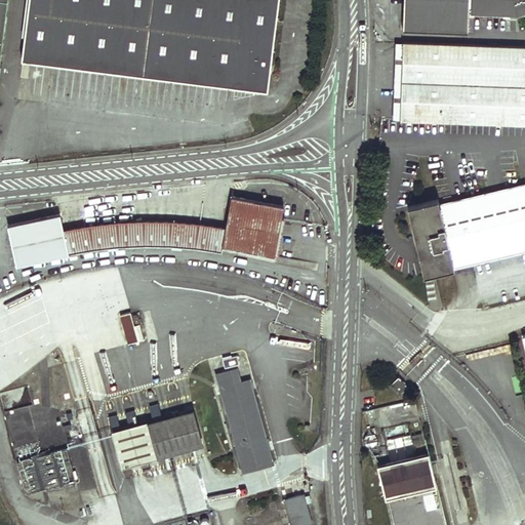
[(280,0),(32,0),(27,57),(273,82),(280,0)]
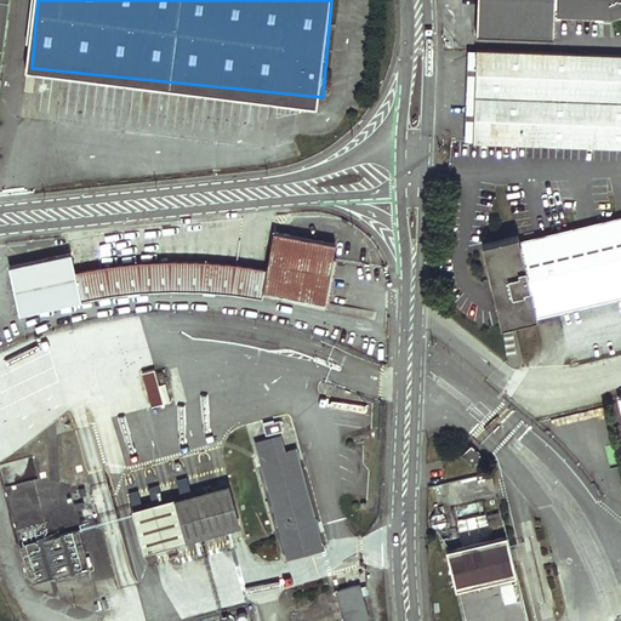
[(620,11),(619,0),(478,0),(477,32),(554,34),(556,15),(610,18),(620,13),(620,11)]
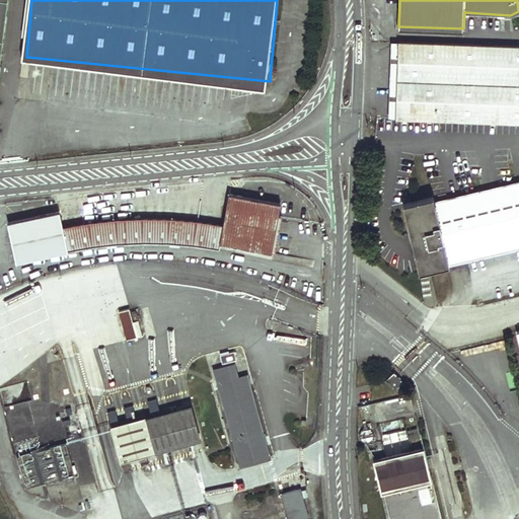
[(391,41),(388,116),(396,117),(399,42),(391,41)]
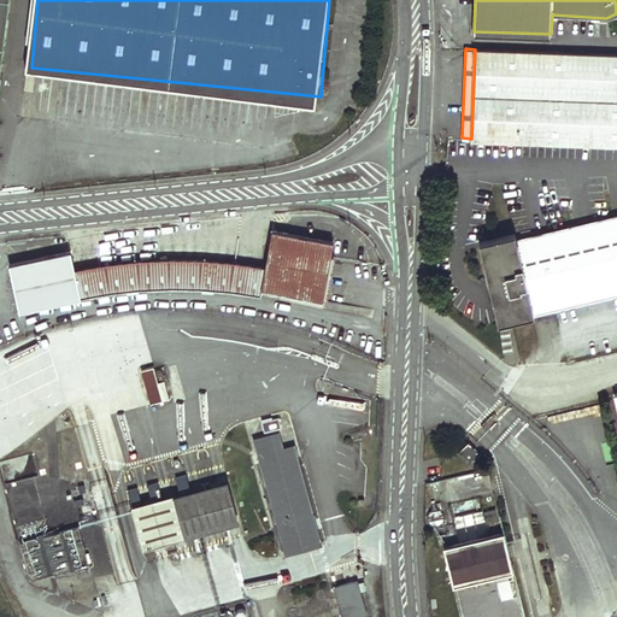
[(616,54),(475,50),(471,139),(616,145),(616,54)]
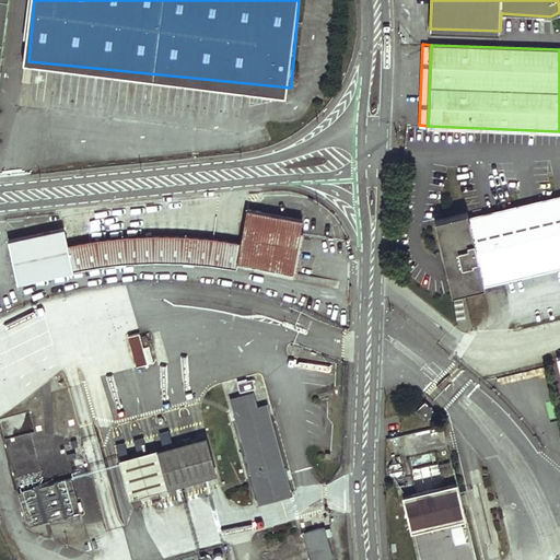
[(468,210),(435,217),(453,290),(559,264),(559,194),(470,218),(468,210)]
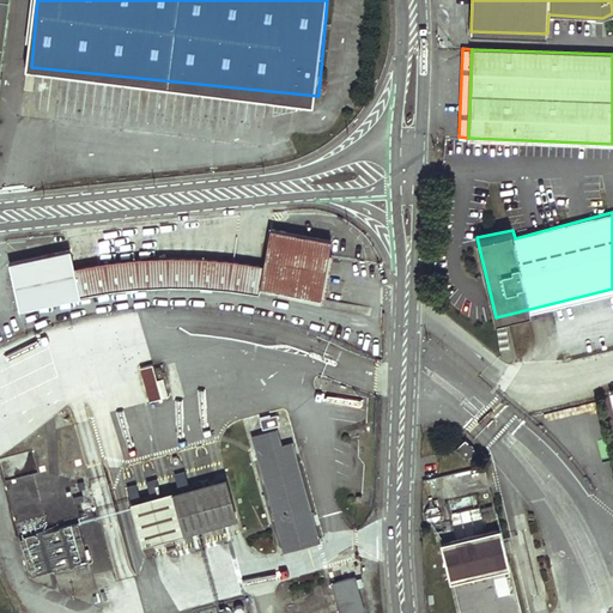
[(265,268),(244,266),(217,263),(201,262),(187,262),(171,261),(159,262),(145,262),(128,263),(121,265),(111,266),(96,268),(76,272),(71,249),(11,262),(20,307),(22,308),(77,296),(93,293),(115,290),(129,289),(144,287),(169,286),(189,285),(202,286),(243,291),(260,293),(261,290),(261,287),(321,298),(331,241),(272,229),(265,268)]
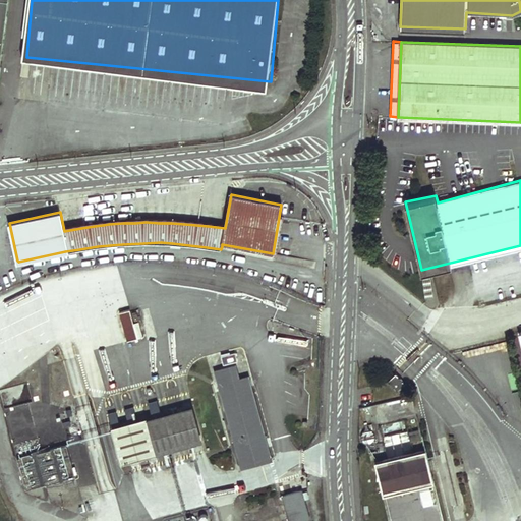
[(125,309),(116,311),(123,340),(137,336),(134,322),(129,323),(125,309)]
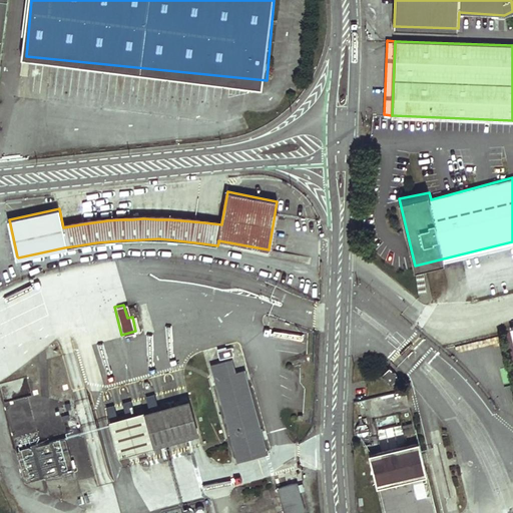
[(212,364),(238,458),(266,451),(244,371),(235,373),(231,360),(212,364)]
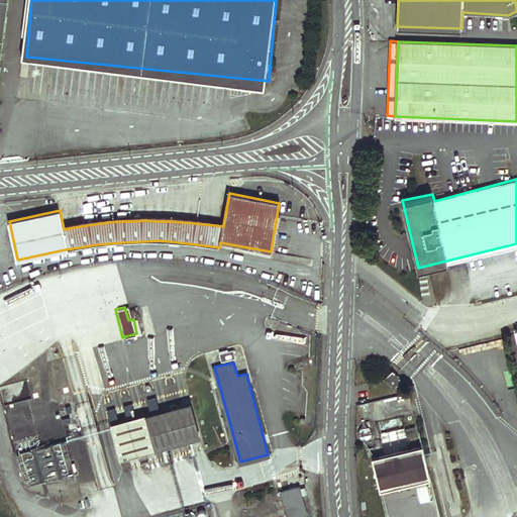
[(401,378),(392,368),(384,375),(393,385),(401,378)]
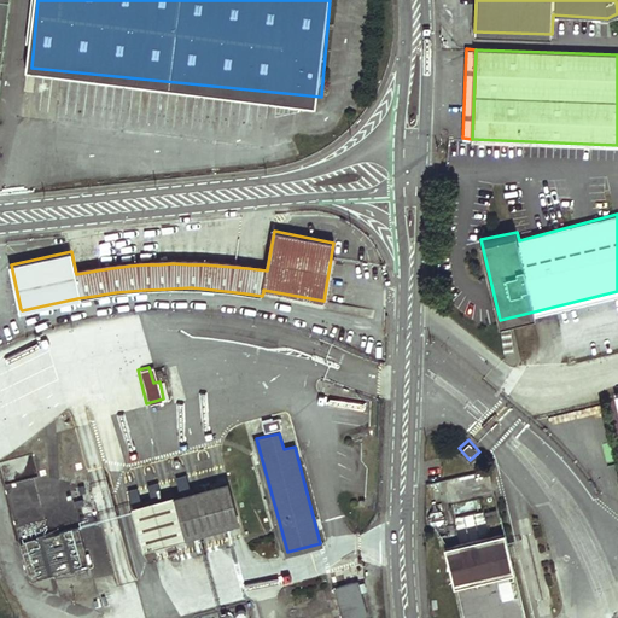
[(228,479),(132,505),(143,544),(238,520),(228,479)]
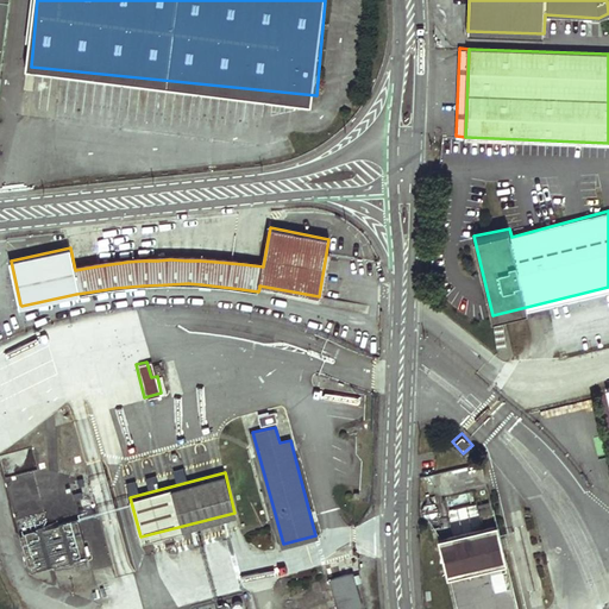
[(20,520),(31,572),(87,562),(79,519),(36,526),(35,518),(20,520)]
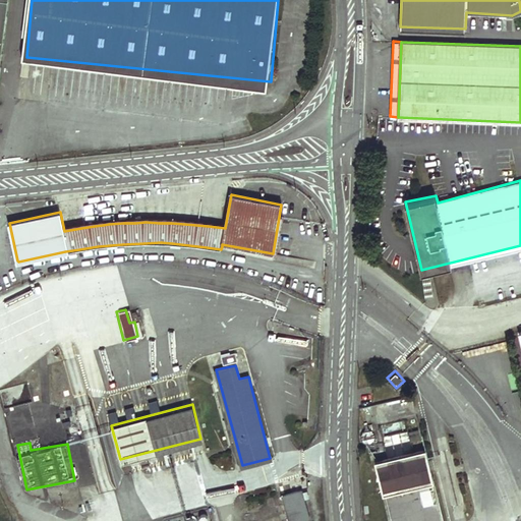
[(442,520),(424,446),(374,458),(390,520),(442,520)]
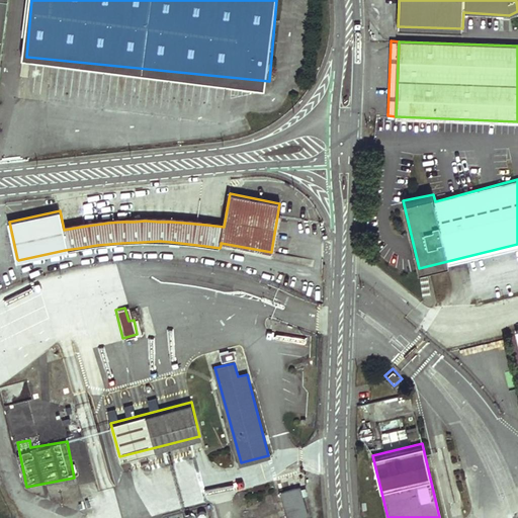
[(300,485),(281,490),(287,517),(288,517),(308,513),(300,485)]
